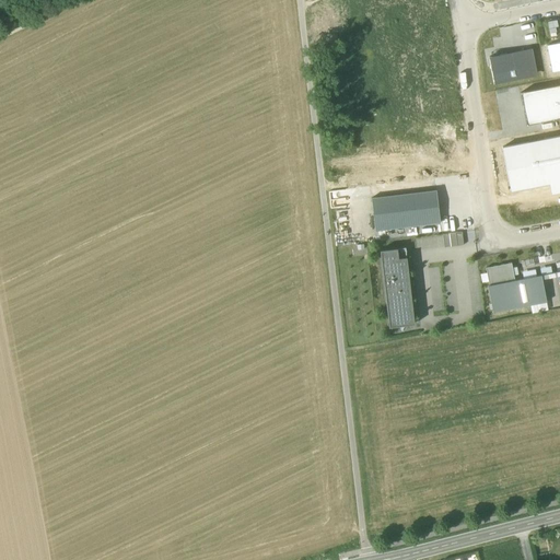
[(559,43),(547,46),(552,73),(559,71),(559,43)]
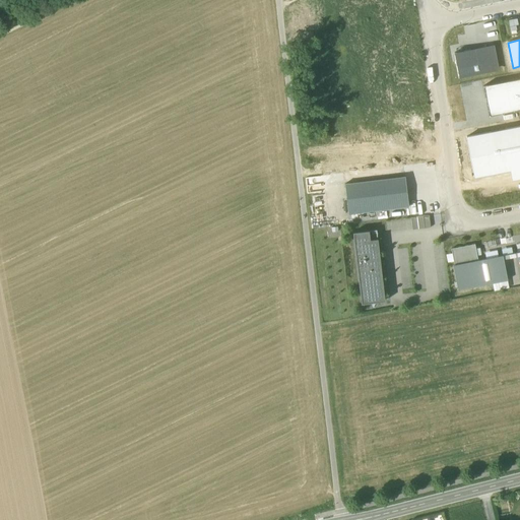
[(494,46),(486,47),(492,72),(499,71),(494,46)]
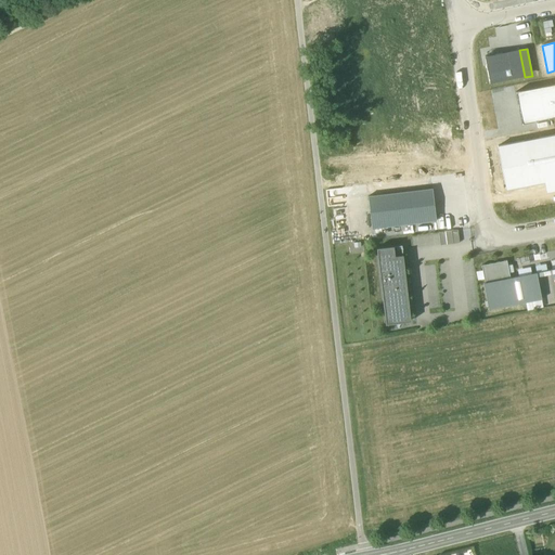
[(525,77),(519,50),(485,56),(490,84),(525,77)]
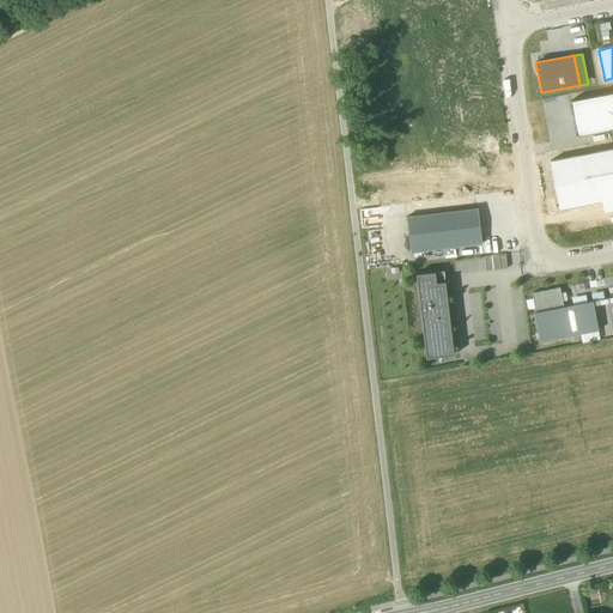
[(612,92),(570,102),(576,138),(612,129),(612,92)]
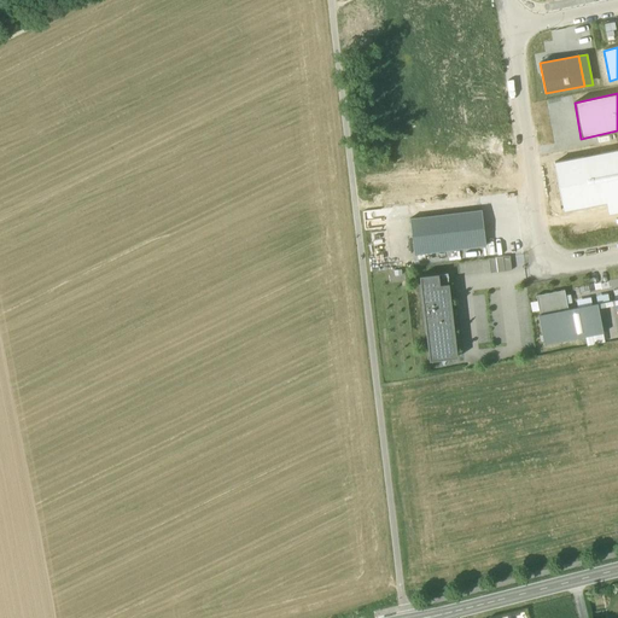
[(617,150),(554,163),(564,211),(606,203),(617,200),(617,150)]
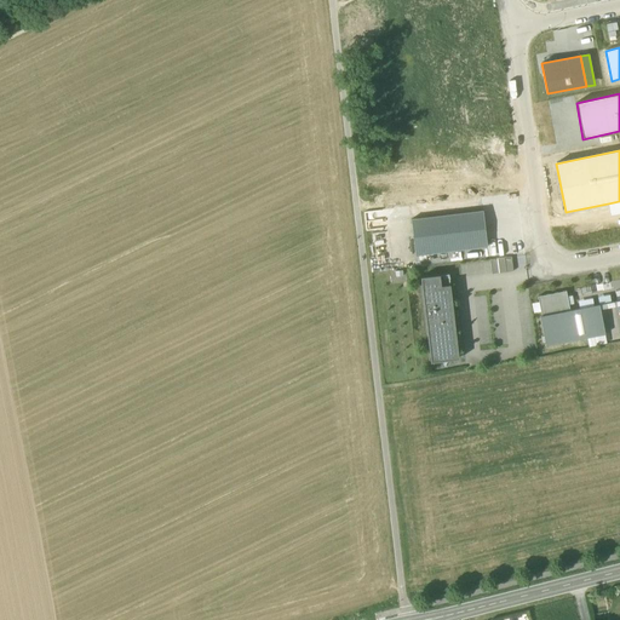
[(619,213),(619,201),(608,204),(610,216),(619,213)]
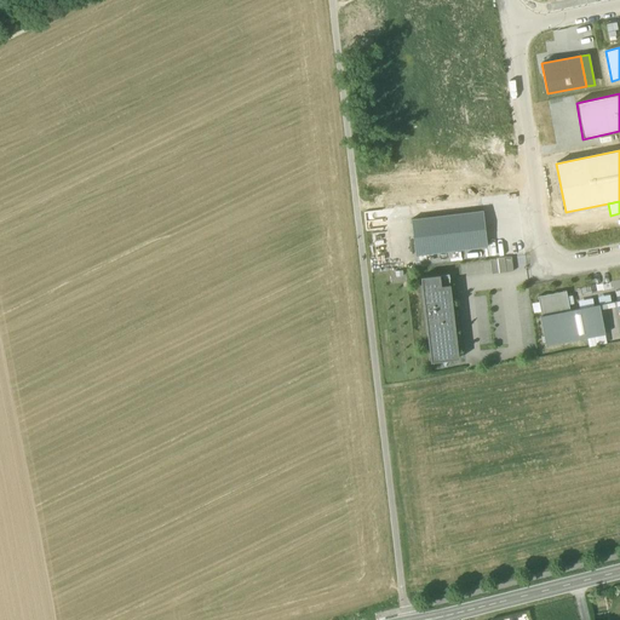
[(483,211),(411,219),(415,256),(487,247),(483,211)]
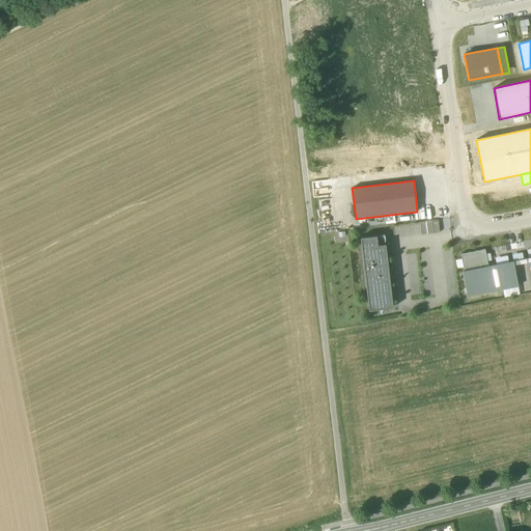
[(425,222),(427,234),(440,233),(438,221),(425,222)]
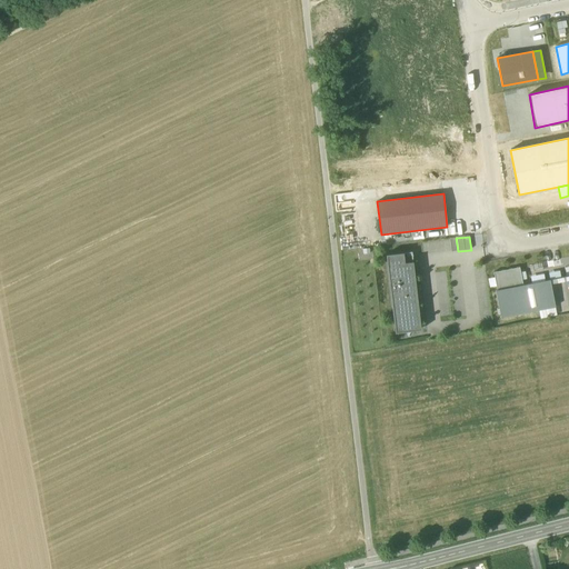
[(412,252),(386,255),(389,283),(392,282),(393,288),(390,288),(395,327),(399,326),(399,329),(417,327),(417,323),(420,323),(416,286),(413,286),(412,280),(416,280),(412,252)]
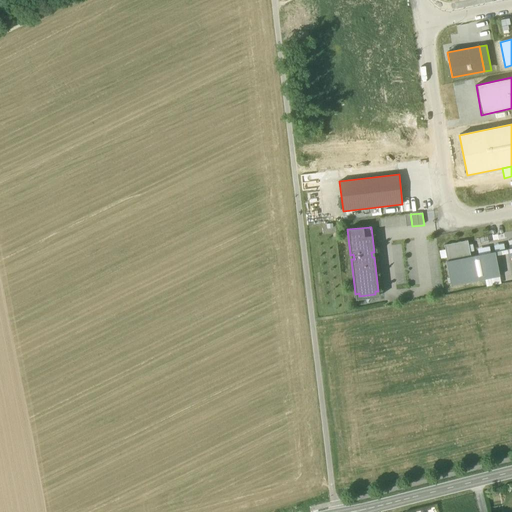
[(444,245),(447,261),(471,256),(468,240),(444,245)]
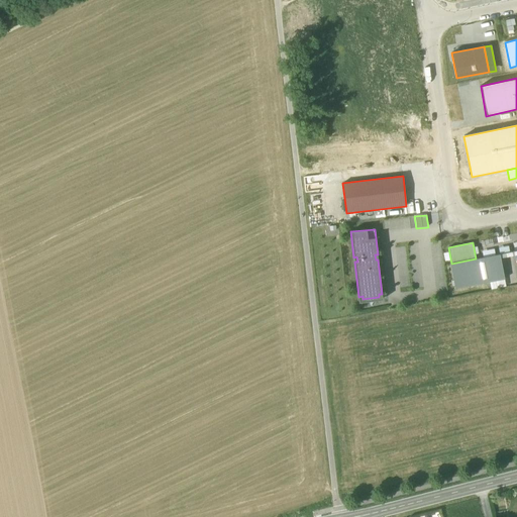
[(451,264),(449,264),(454,289),(505,279),(500,254),(476,259),(451,264)]
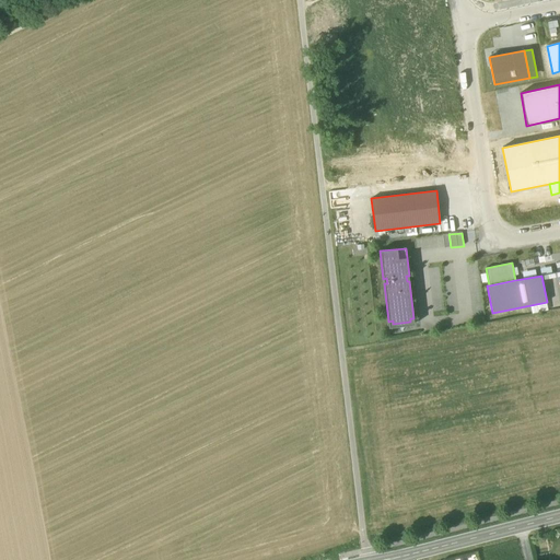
[(393,321),(388,322),(389,328),(415,325),(413,318),(410,318),(410,322),(393,324),(393,321)]
